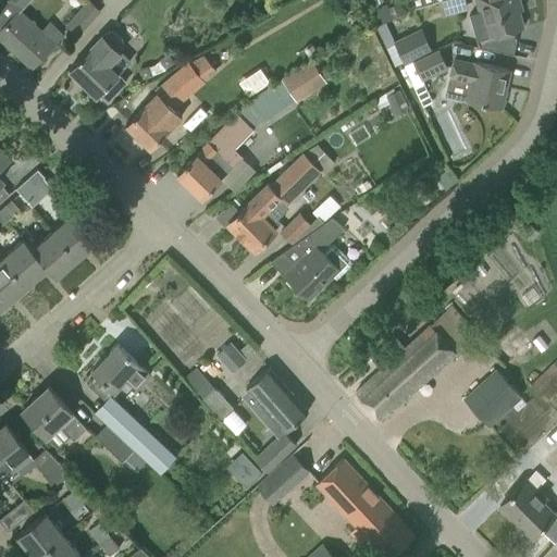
[(0,0),(0,9),(10,19),(17,11),(19,11),(28,0),(0,0)]
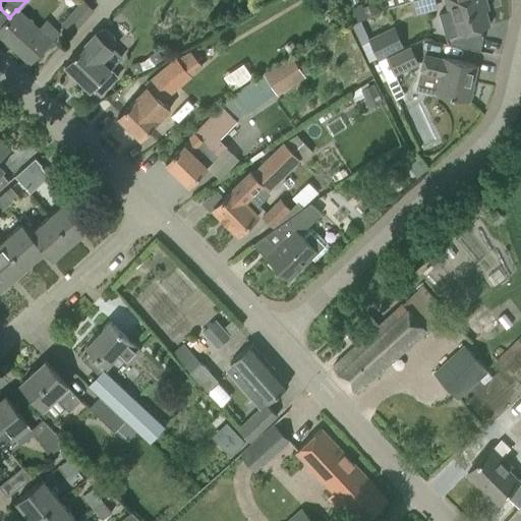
[(62,22),(74,34),(95,11),(82,0),(62,22)]
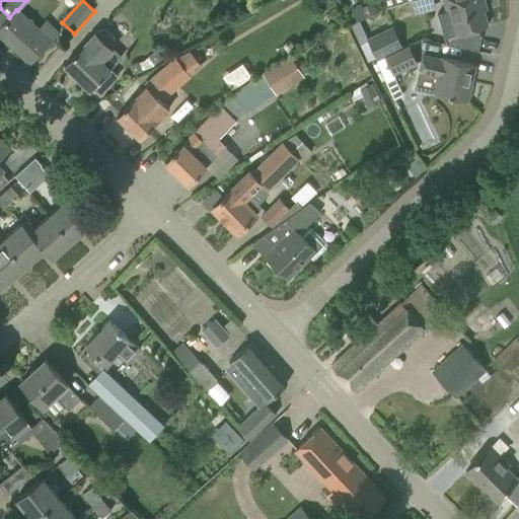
[(443,0),(447,12),(438,14),(444,38),(445,44),(477,51),(480,36),(478,36),(476,28),(488,25),(482,4),(485,3),(483,0),(443,0)]
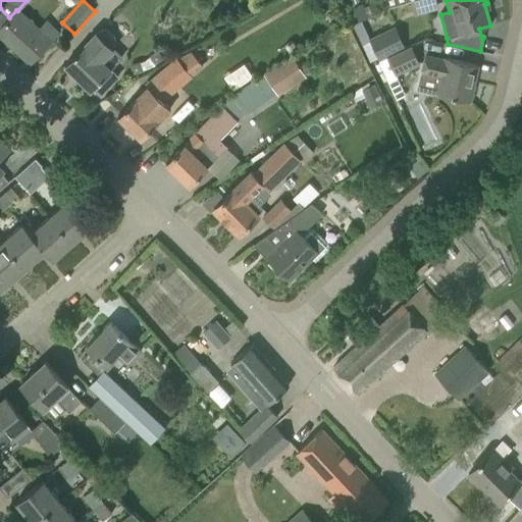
[(17,10),(16,10),(9,17),(0,27),(0,35),(30,63),(44,48),(58,34),(46,22),(39,31),(17,10)]
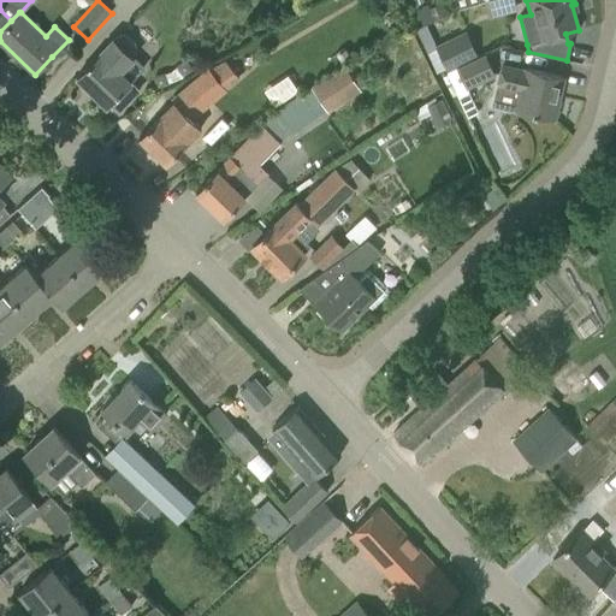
[(131,82),(146,66),(132,57),(135,53),(137,47),(135,42),(128,36),(122,35),(116,36),(100,52),(93,60),(76,77),(107,107),(110,104),(119,113),(141,92),(131,82)]
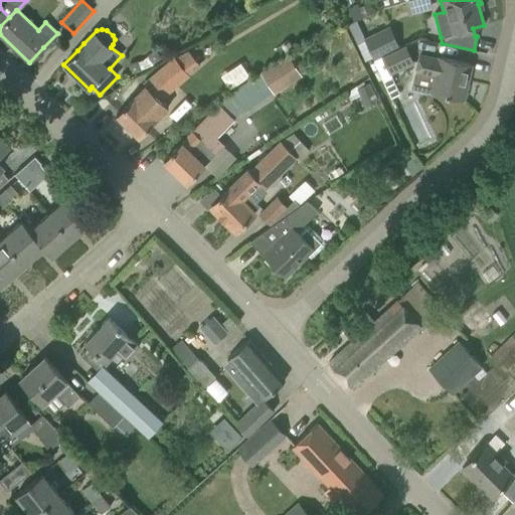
[(389,72),(412,61),(405,45),(381,56),(389,72)]
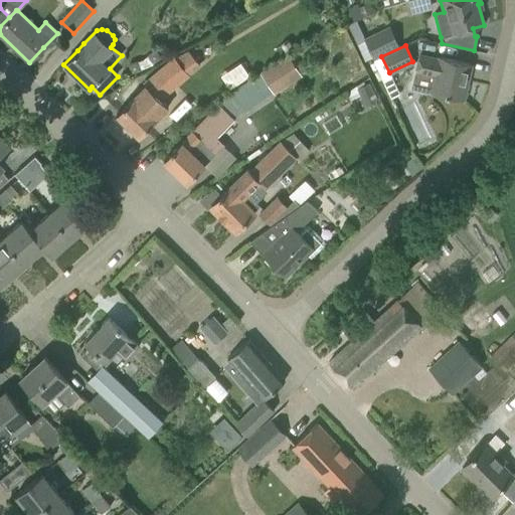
[(130,101),(116,115),(139,138),(168,108),(159,99),(199,64),(188,51),(175,59),(153,77),(130,101)]
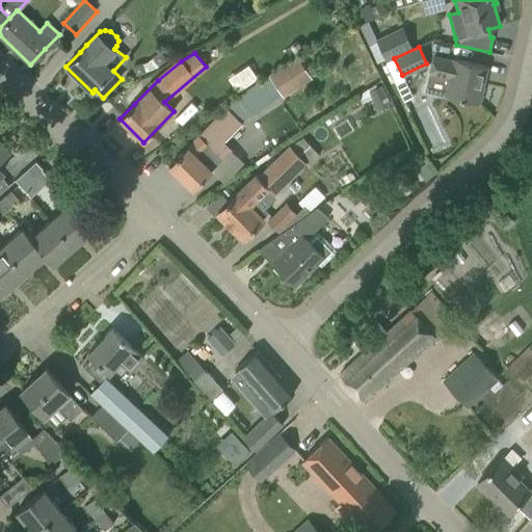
[(183,152),(169,167),(192,190),(207,175),(211,171),(231,151),(232,150),(223,142),(242,123),(250,115),(282,95),(283,98),(313,78),(299,57),(270,76),(227,108),(183,152)]
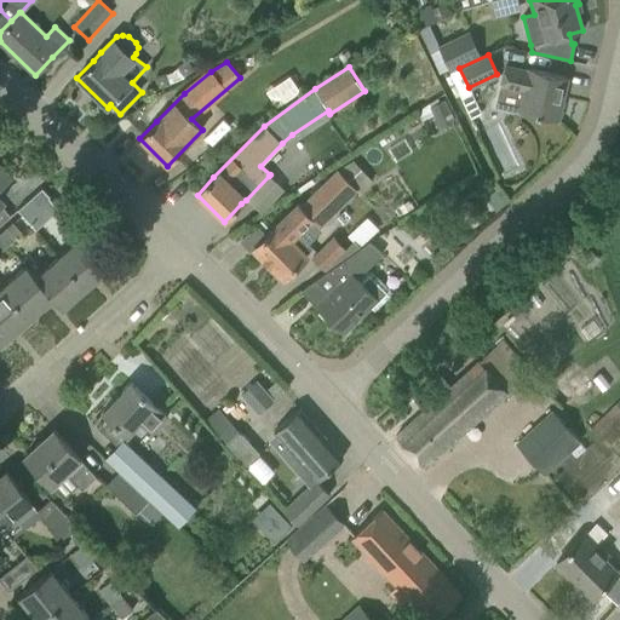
[(520,112),(533,114),(557,120),(567,78),(529,69),(528,72),(505,67),(500,86),(524,91),(520,112)]
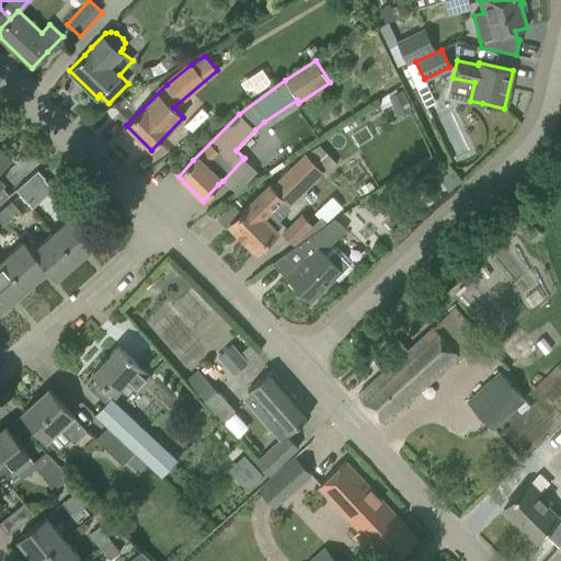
[(251,94),(274,81),(264,66),(242,79),(251,94)]
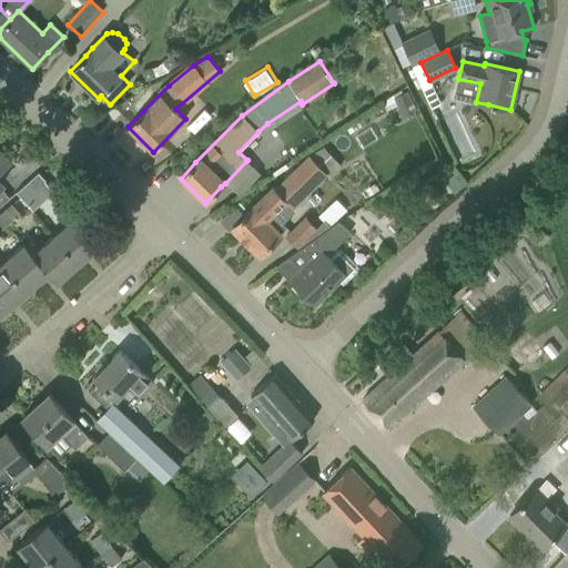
[(260,256),(275,241),(281,235),(280,233),(286,226),(273,213),(286,201),(292,206),(326,173),(310,156),(255,209),(254,206),(247,212),(232,227),(260,256)]
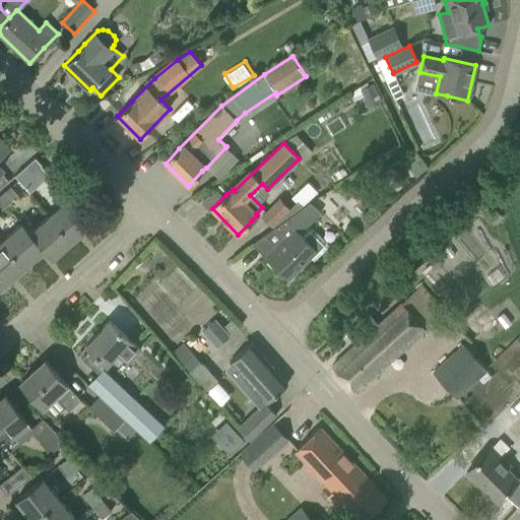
[(35,157),(14,176),(18,180),(21,183),(41,166),(42,166),(35,157)]
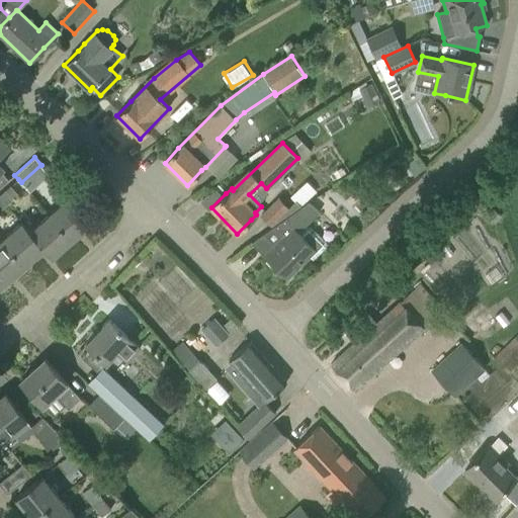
[(298,201),(317,190),(311,180),(292,192),(298,201)]
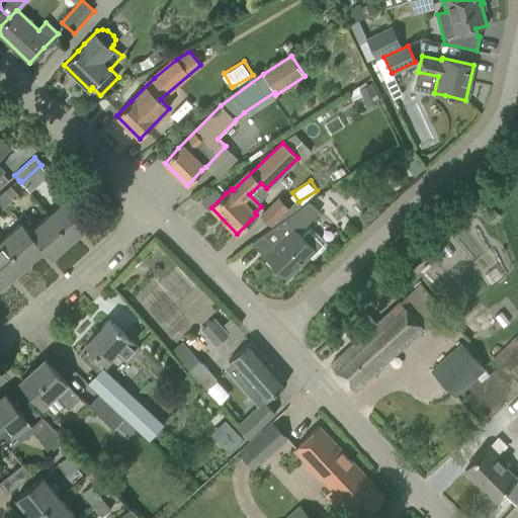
[(0,194),(0,198),(7,206),(19,195),(10,185),(0,194)]
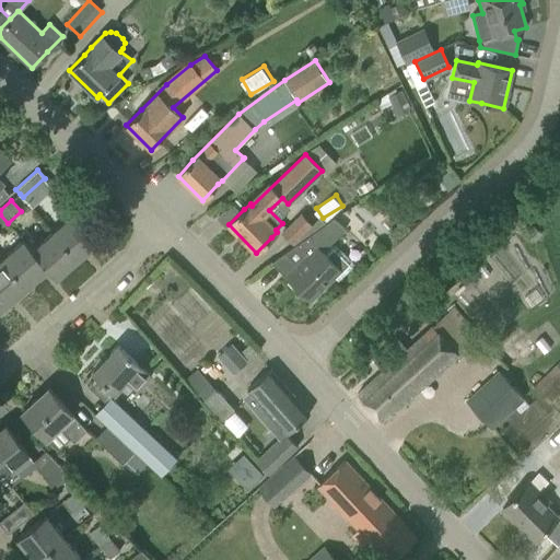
[(76,212),(58,226),(53,232),(78,260),(100,241),(76,212)]
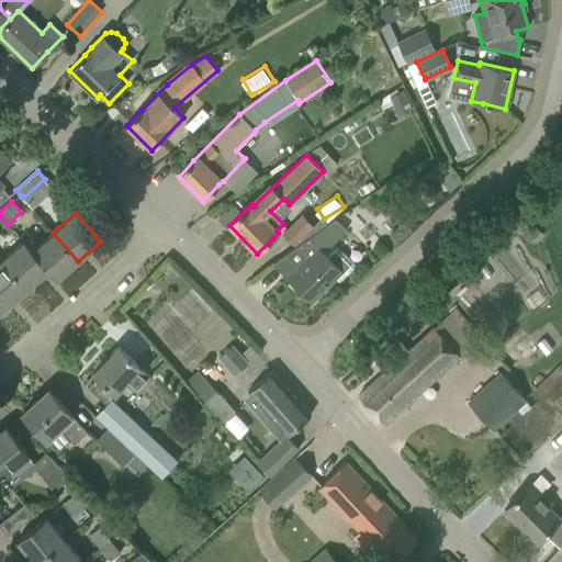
[(294,245),(314,226),(303,215),(283,233),(294,245)]
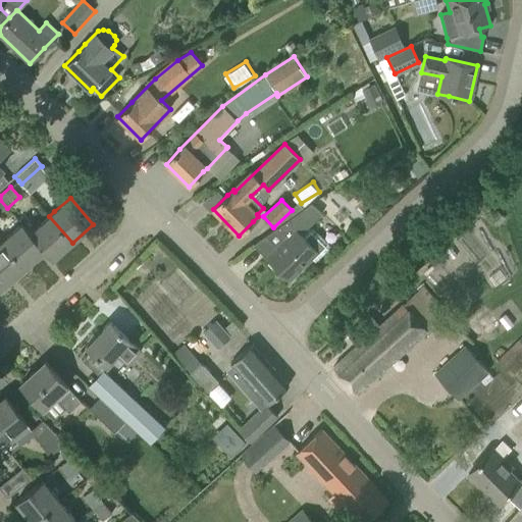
[(308,229),(302,236),(301,235),(322,214),(312,204),(304,209),(273,230),(282,243),(266,259),(289,281),(312,258),(316,262),(328,250),(328,244),(314,229),(308,229)]
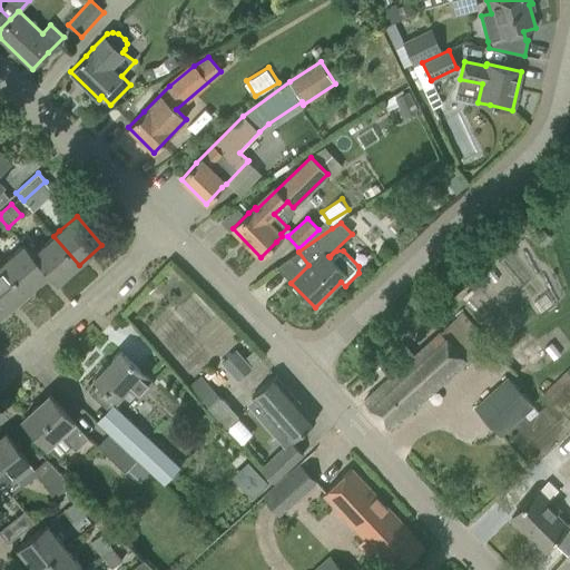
[(58,284),(79,265),(53,236),(33,254),(25,244),(23,245),(58,284)]
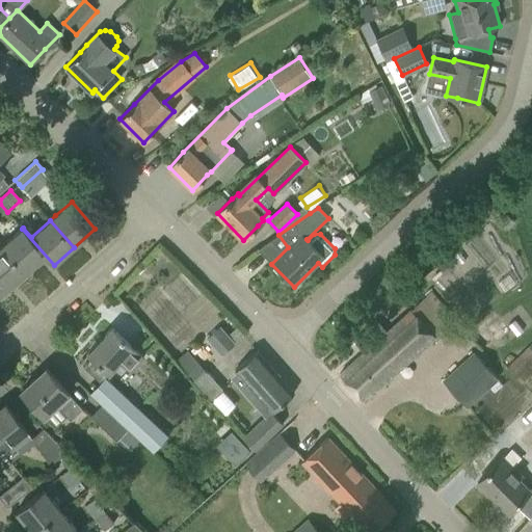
[(22,229),(2,246),(25,273),(45,256),(53,265),(54,265),(22,229)]
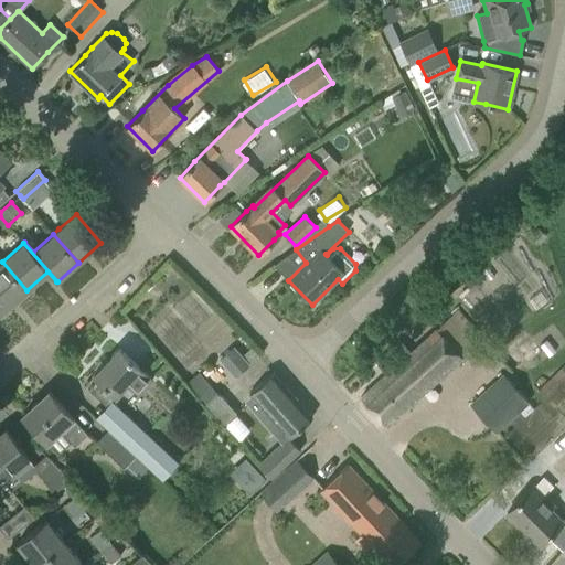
[(0,302),(6,309),(27,290),(2,262),(0,263),(0,302)]
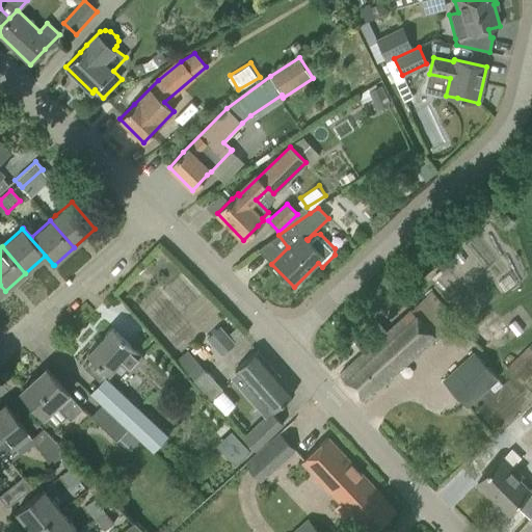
[(364,401),(379,388),(435,337),(424,325),(410,310),(387,331),(376,321),(353,342),(363,353),(340,374),(364,401)]
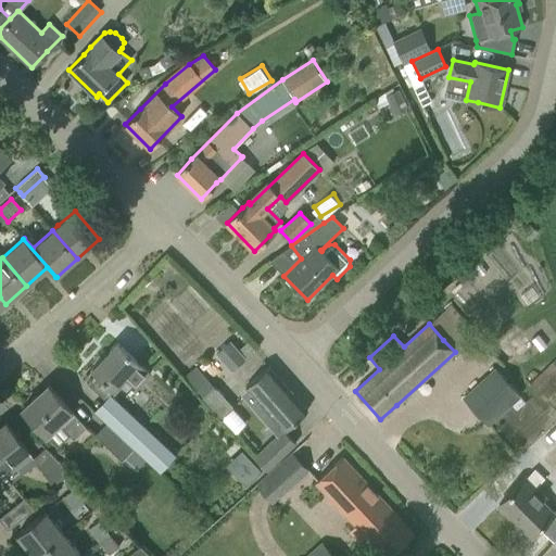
[(218,351),(236,369),(249,357),(232,339),(218,351)]
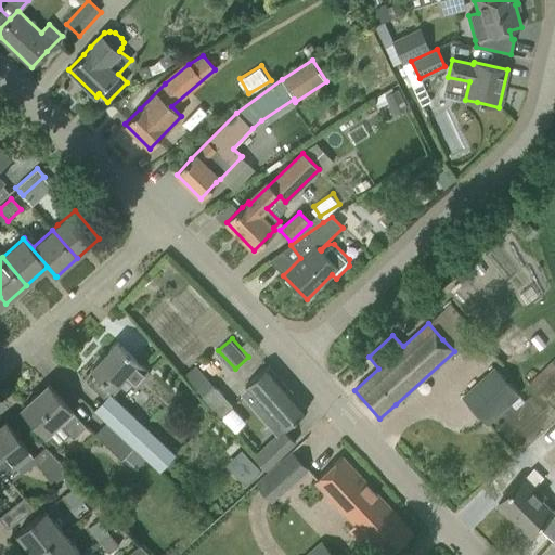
[(176,454),(111,394),(125,377),(138,388),(151,374),(116,343),(92,369),(95,373),(87,383),(117,411),(107,422),(133,447),(159,472),(176,454)]
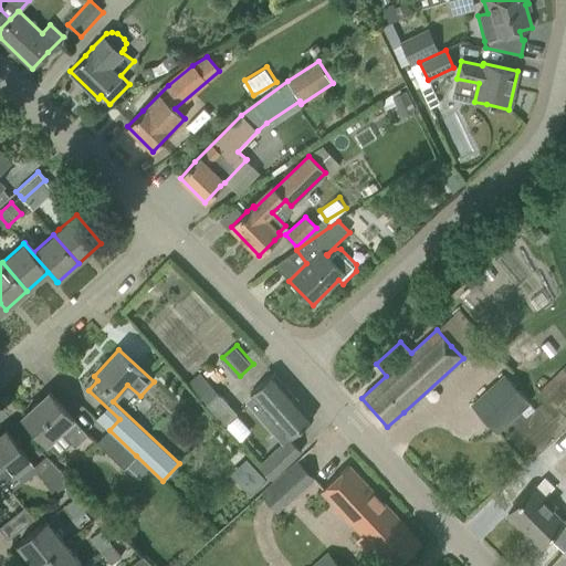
[(556,408),(565,398),(565,365),(538,391),(556,408)]
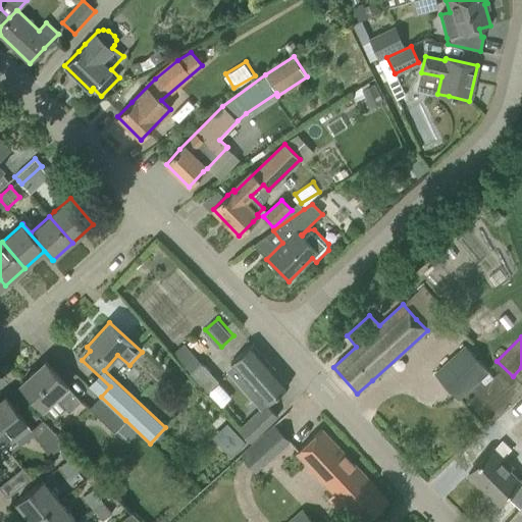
[(277,416),(266,405),(289,385),(252,345),(230,363),(238,372),(233,376),(261,408),(238,429),(249,441),(277,416)]
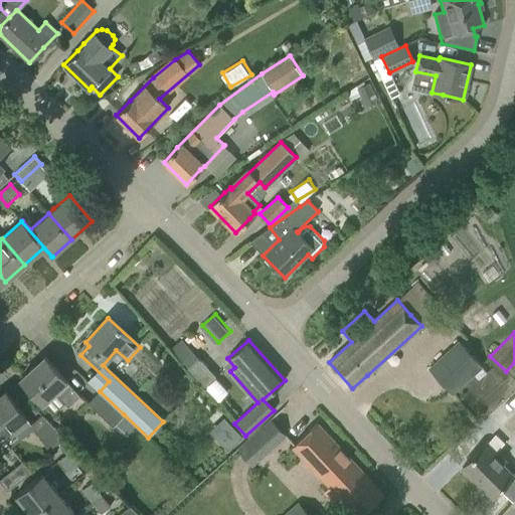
[(480,366),(460,343),(432,370),(452,392),(480,366)]
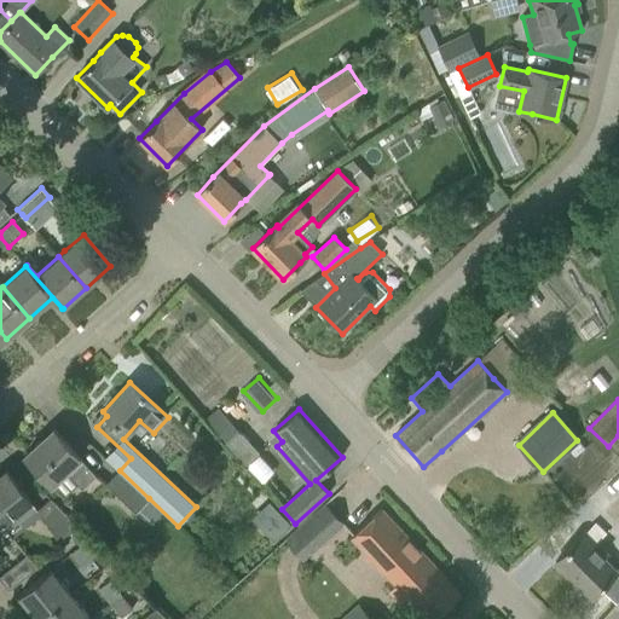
[(24,456),(41,474),(50,484),(64,470),(81,489),(96,475),(53,429),(24,456)]
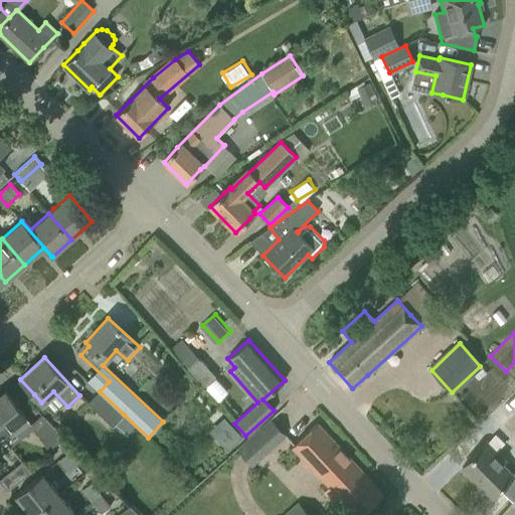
[(216,378),(198,358),(186,368),(204,388),(216,378)]
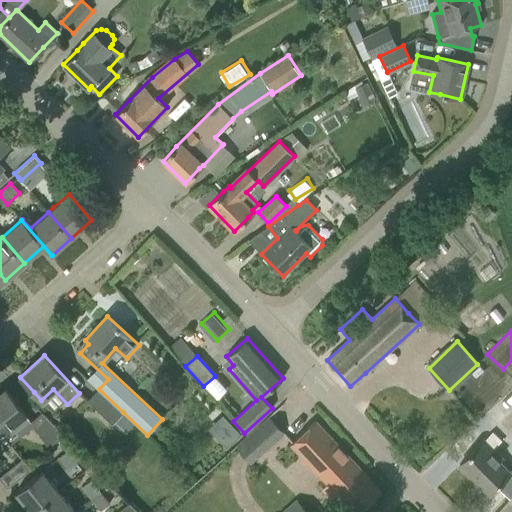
[(99,389),(88,400),(112,424),(123,412),(99,389)]
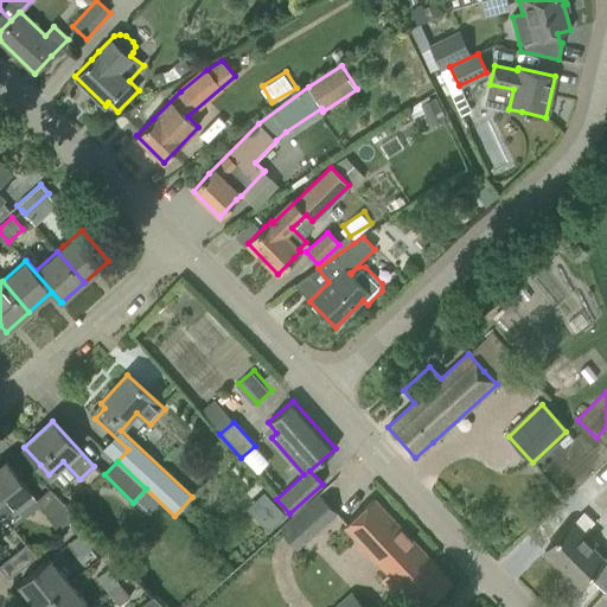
[(37,499),(20,481),(6,462),(0,466),(0,504),(7,512),(16,506),(24,517),(38,504),(57,528),(58,530),(76,516),(50,490),(37,499)]
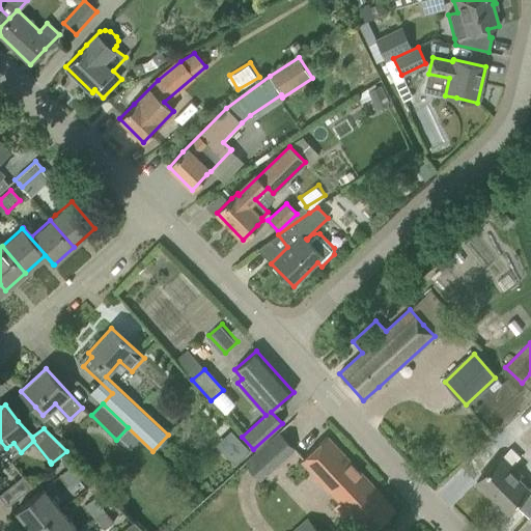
[(234,464),(250,449),(238,437),(223,451),(234,464)]
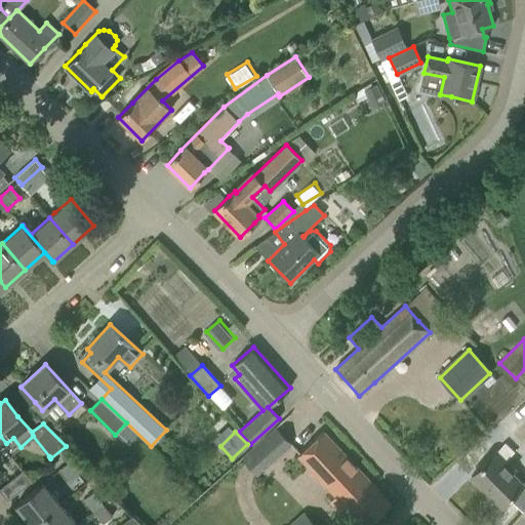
[(323,432),(297,455),(335,495),(329,500),(352,524),(368,524),(391,505),(323,432)]
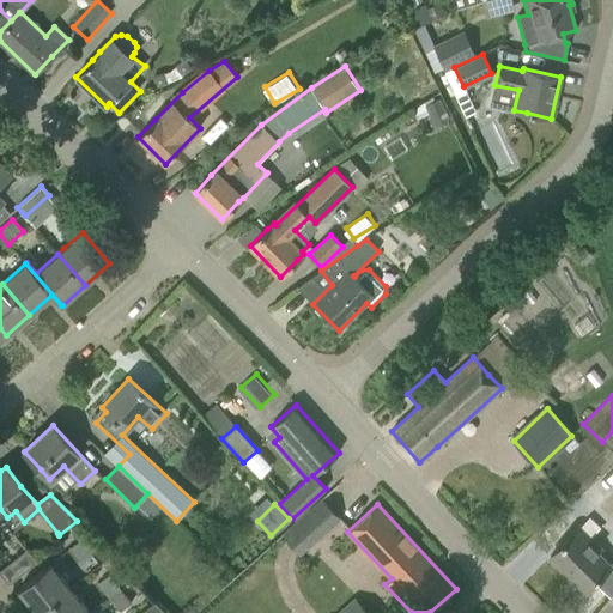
[(578,527),(550,557),(584,592),(595,582),(611,598),(612,594),(612,559),(610,564),(598,552),(601,550),(578,527)]
